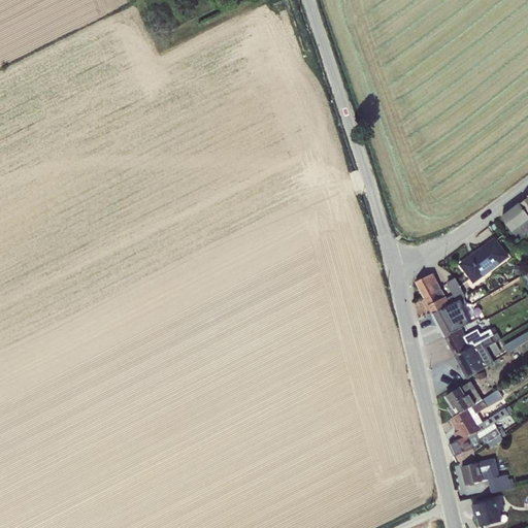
[(527,215),(520,204),(502,218),(512,230),(509,231),(518,241),(525,235),(527,238),(527,215)]
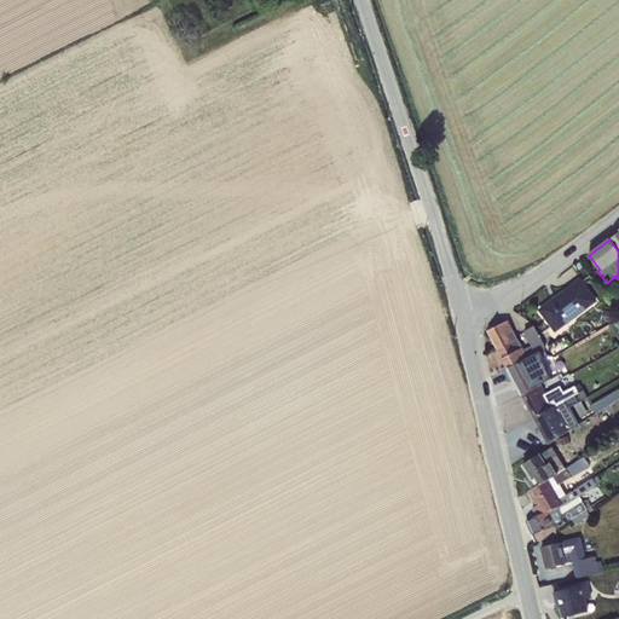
[(551,301),(539,311),(555,333),(596,302),(579,281),(562,293),(563,294),(553,302),(551,301)]
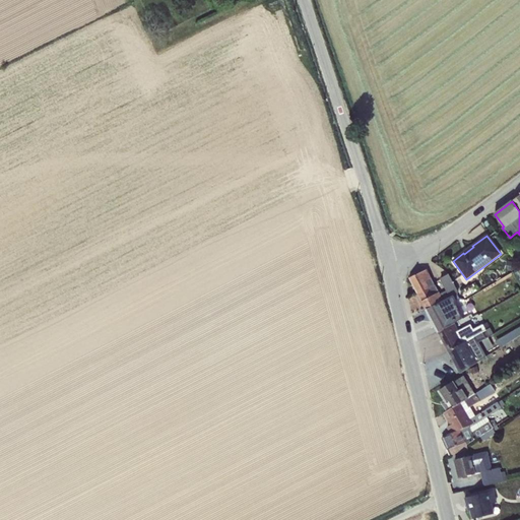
[(519,248),(517,244),(511,249),(516,256),(519,253),(519,248)]
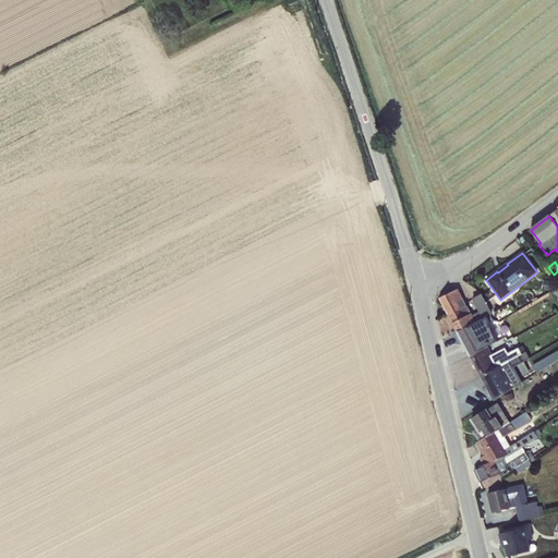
[(544,280),(542,289),(549,290),(552,281),(544,280)]
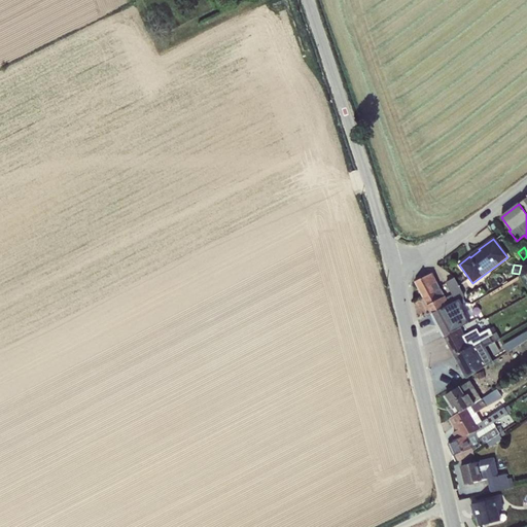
[(423,297),(441,288),(432,273),(415,282),(423,297)]
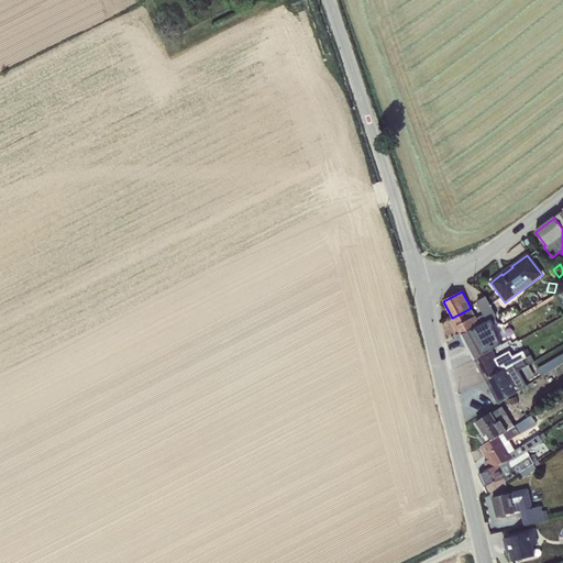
[(486,296),(476,302),(486,320),(496,316),(486,296)]
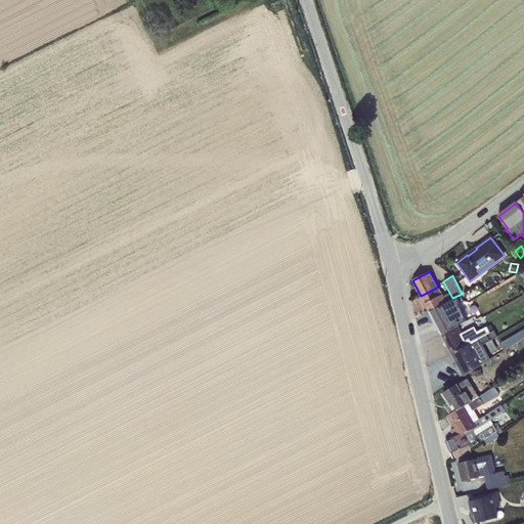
[(479,286),(465,294),(468,300),(482,292),(479,286)]
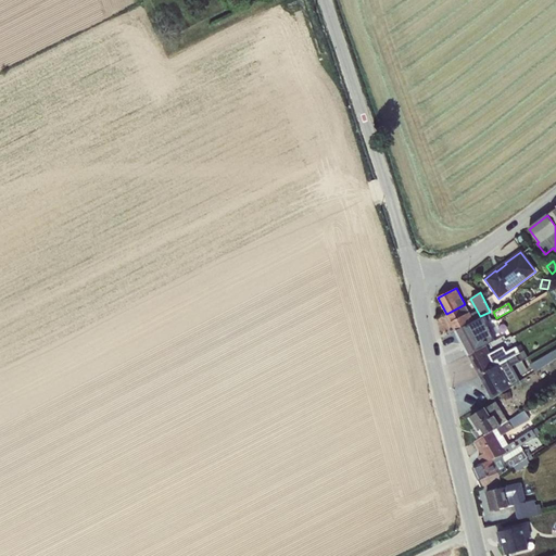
[(465,304),(446,314),(455,331),(474,321),(465,304)]
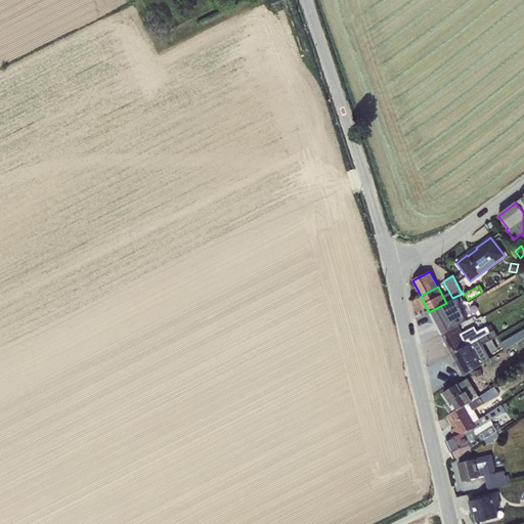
[(446,303),(429,312),(441,335),(457,325),(466,320),(459,307),(459,302),(456,298),(446,303)]
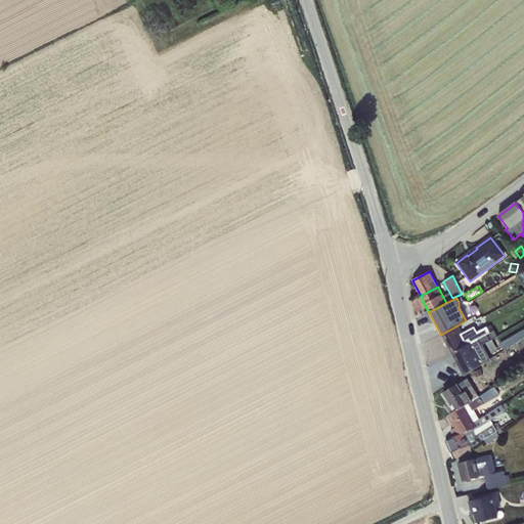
[(457,325),(441,335),(451,355),(493,331),(490,324),(477,332),(474,328),(462,334),(457,325)]
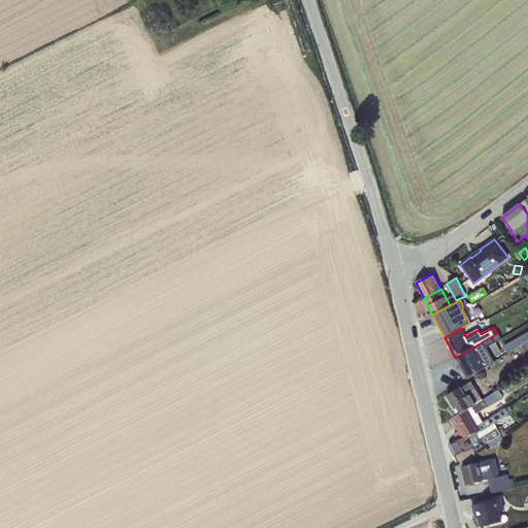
[(527,331),(503,345),(507,353),(527,339),(527,331)]
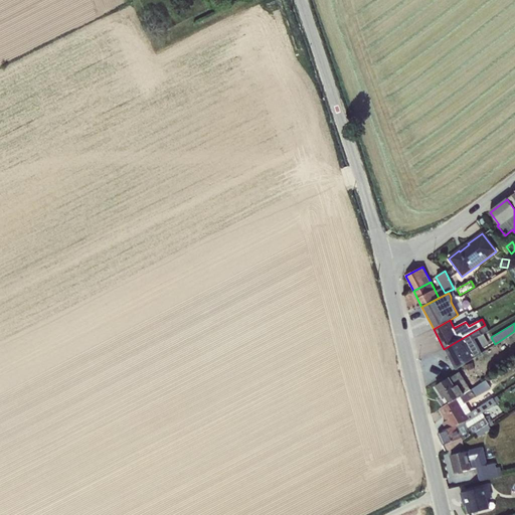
[(485,325),(444,349),(455,369),(473,358),(472,357),(481,352),(474,339),(488,331),(485,325)]
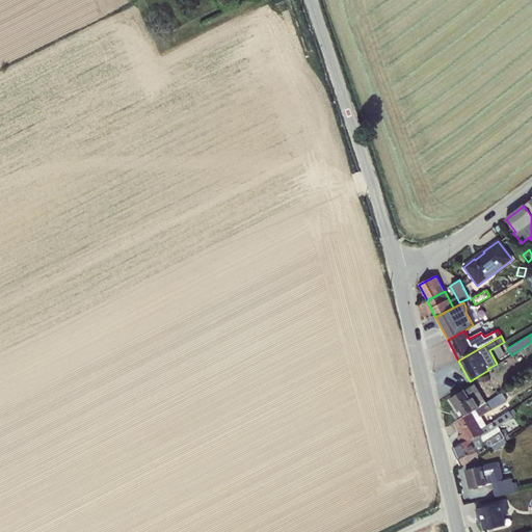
[(457,421),(485,403),(474,384),(450,401),(455,409),(452,411),(457,421)]
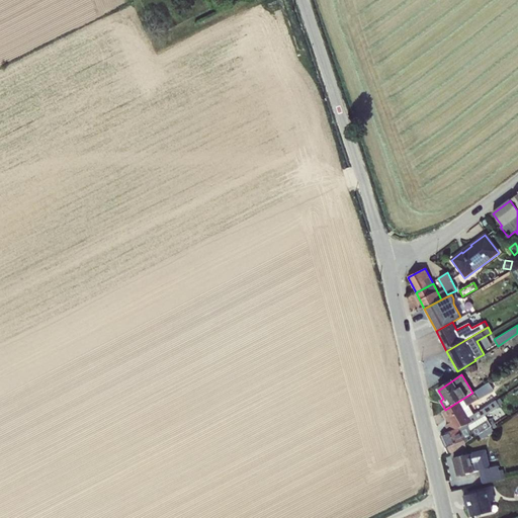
[(472,393),(445,410),(442,411),(449,423),(445,425),(450,435),(485,415),(502,405),(499,399),(473,415),(468,406),(494,390),(489,382),(472,393)]
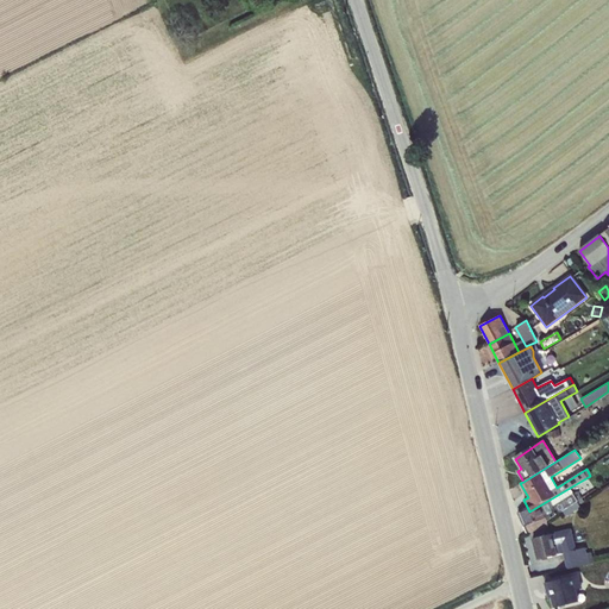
[(570,488),(529,512),(518,512),(527,533),(548,526),(546,520),(562,512),(582,498),(577,491),(572,494),(570,488)]
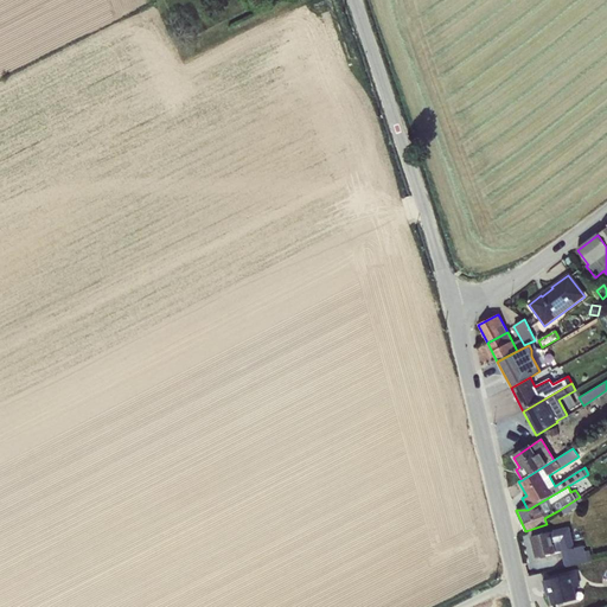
[(580,497),(560,510),(562,515),(579,506),(581,500),(580,497)]
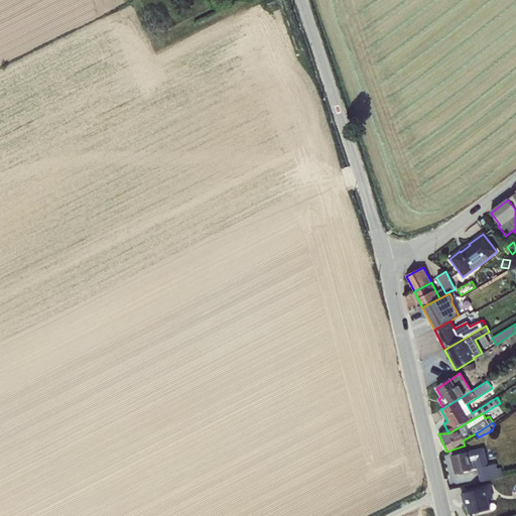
[(470,453),(452,457),(456,474),(477,469),(480,482),(503,476),(501,468),(497,469),(496,464),(488,466),(484,447),(470,450),(470,453)]
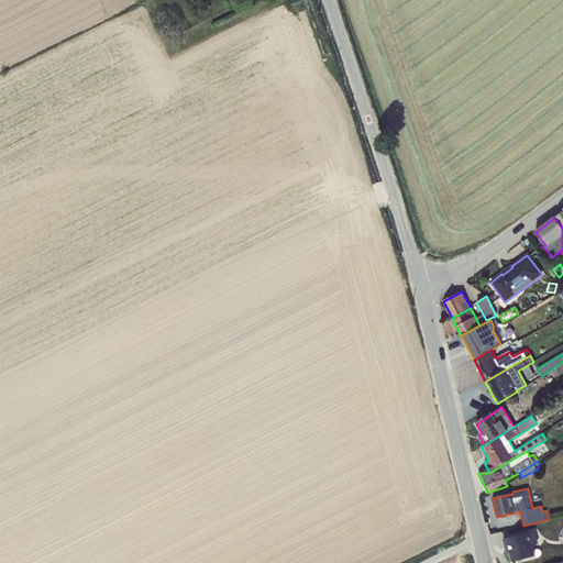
[(534,531),(504,539),(506,548),(508,548),(511,562),(534,556),(532,545),(538,544),(534,531)]
